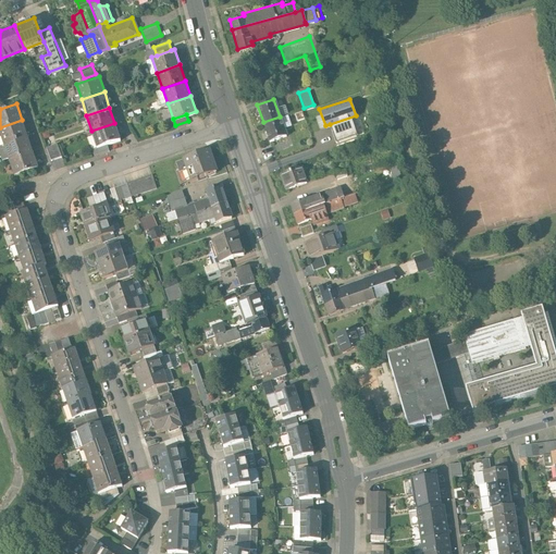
[(356,115),(330,124),(335,140),(363,131),(357,114),(356,115)]
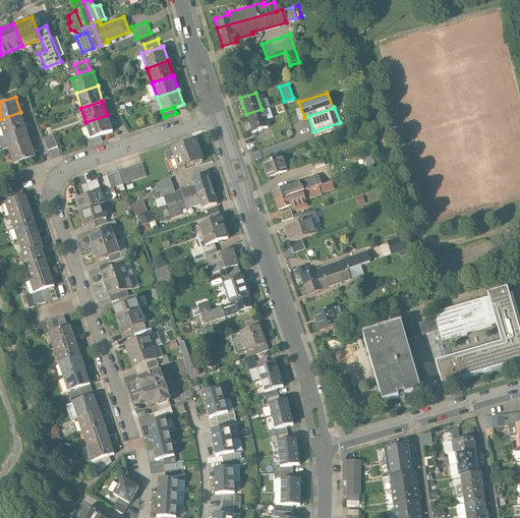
[(267,125),(262,109),(246,114),(251,130),(267,125)]
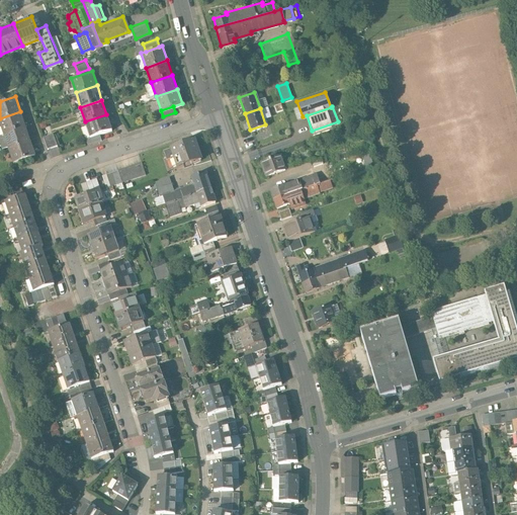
[(0,121),(4,133),(25,125),(20,111),(0,118),(0,121)]
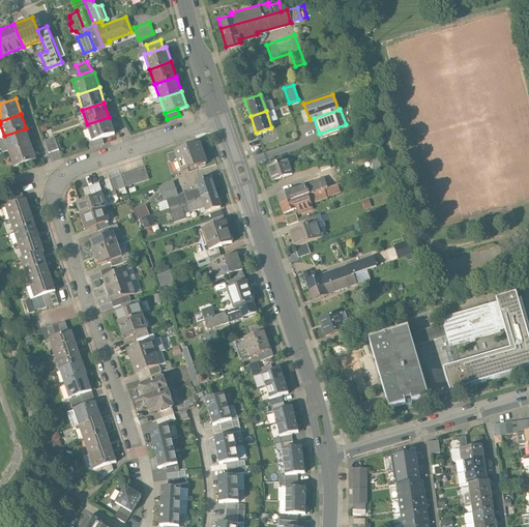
[(114,132),(109,117),(87,124),(92,139),(101,136),(114,132)]
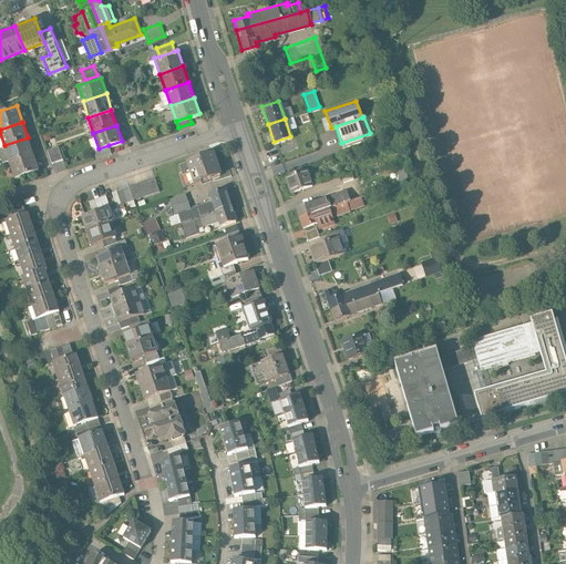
[(9,159),(10,161),(33,153),(28,137),(4,145),(9,159)]
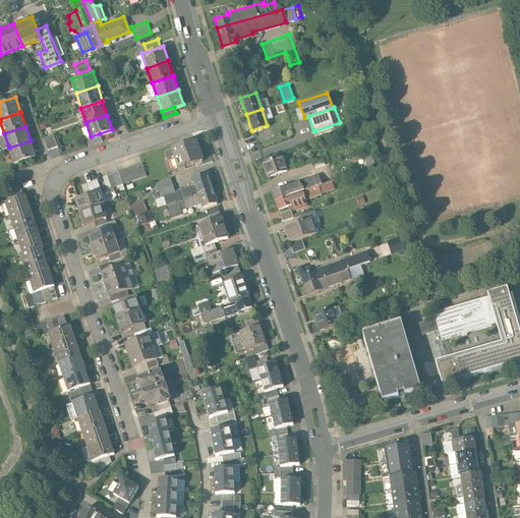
[(58,145),(53,132),(44,136),(48,148),(58,145)]
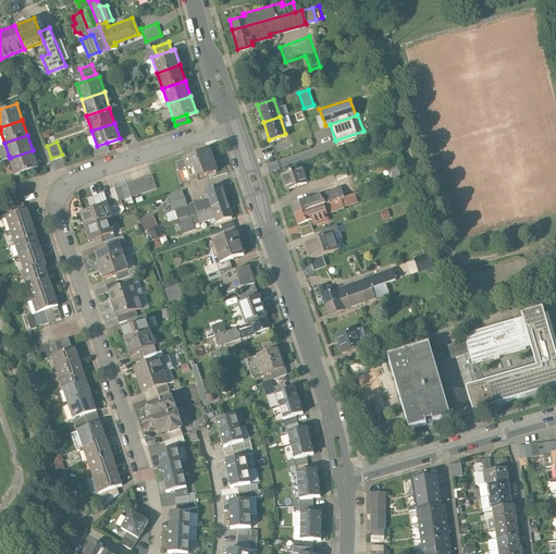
[(0,150),(2,158),(9,156),(4,143),(0,144),(0,150)]
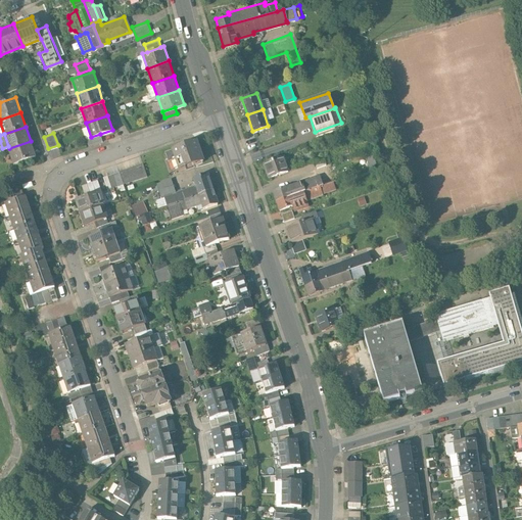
[(102,139),(100,134),(91,137),(87,139),(89,144),(102,139)]
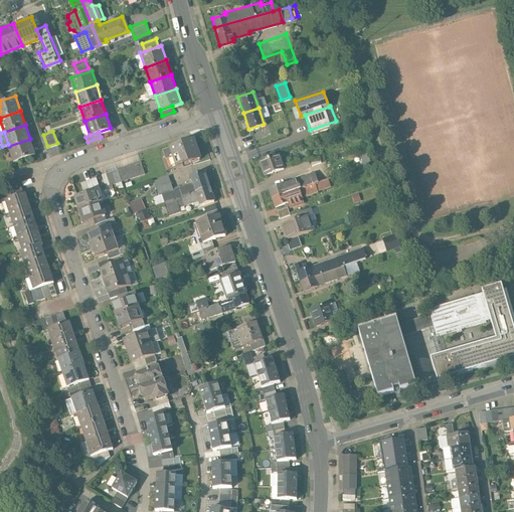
[(200,156),(193,137),(162,148),(165,157),(173,154),(176,164),(200,156)]
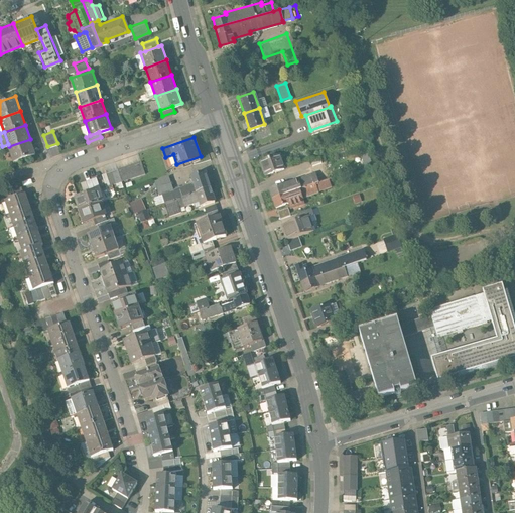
[(35,154),(30,139),(9,146),(14,161),(35,154)]
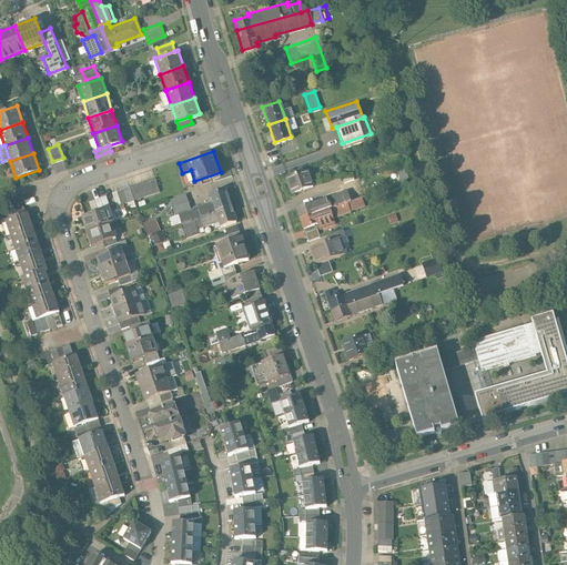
[(335,161),(324,165),(327,177),(338,173),(335,161)]
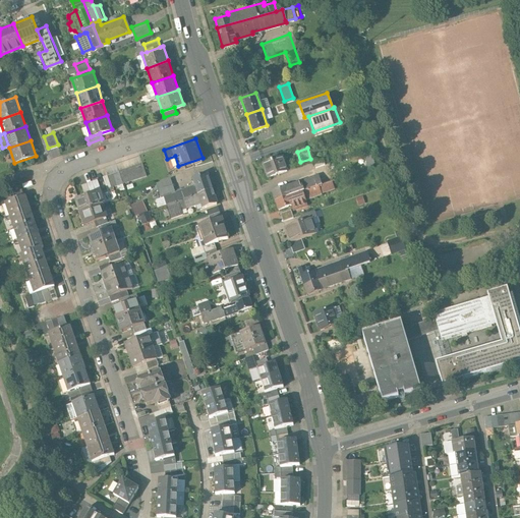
[(262,161),(267,175),(286,168),(281,154),(262,161)]
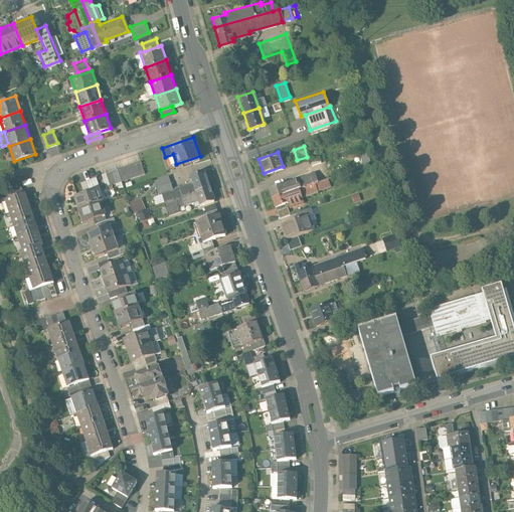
[(308,159),(312,169),(322,165),(318,155),(308,159)]
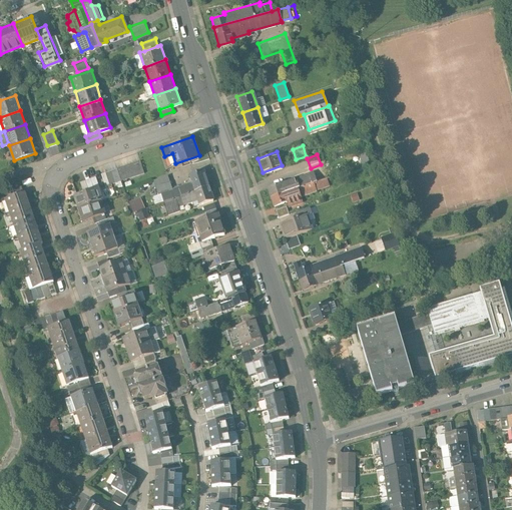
[(143,170),(139,158),(100,172),(104,184),(115,180),(120,178),(143,170)]
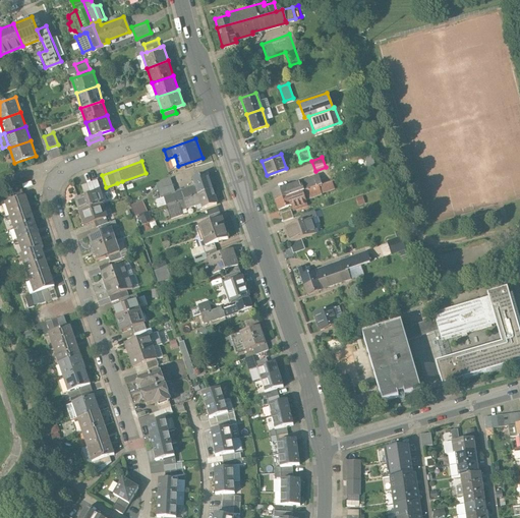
[(195,184),(175,191),(163,195),(166,203),(213,186),(207,171),(192,175),(195,184)]
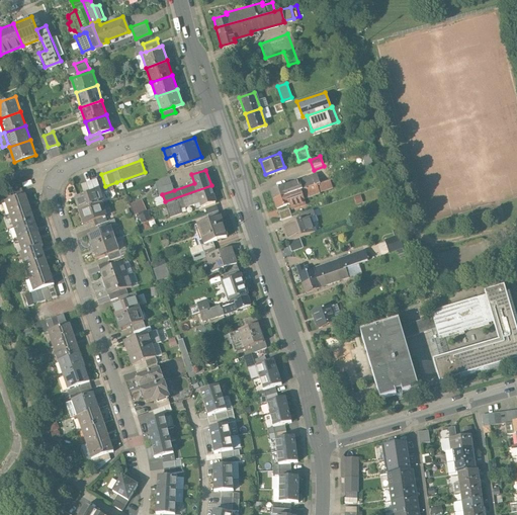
[(268,188),(271,197),(318,181),(315,172),(268,188)]
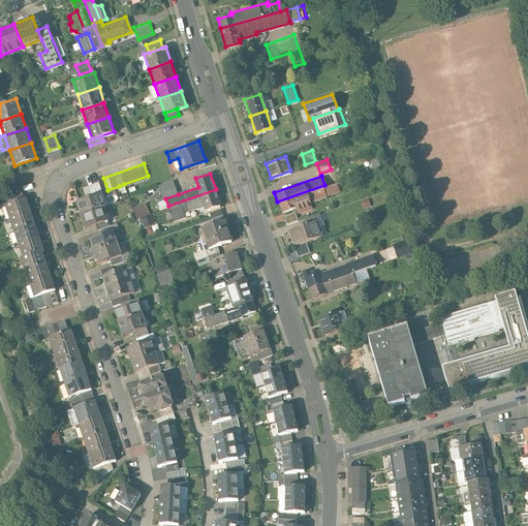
[(82,186),(86,196),(101,190),(98,180),(82,186)]
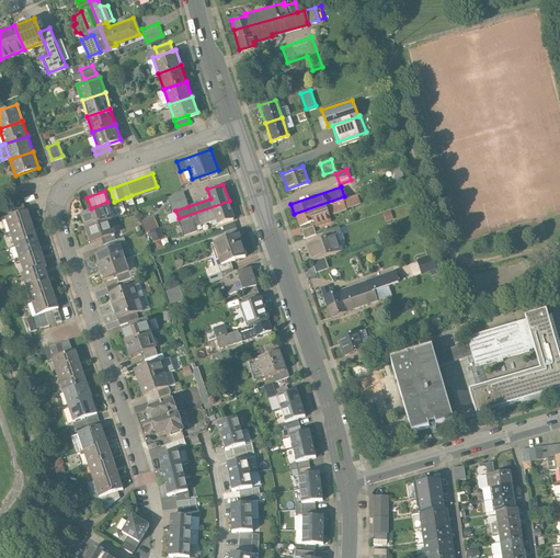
[(173,212),(175,211),(189,206),(183,191),(168,195),(173,212)]
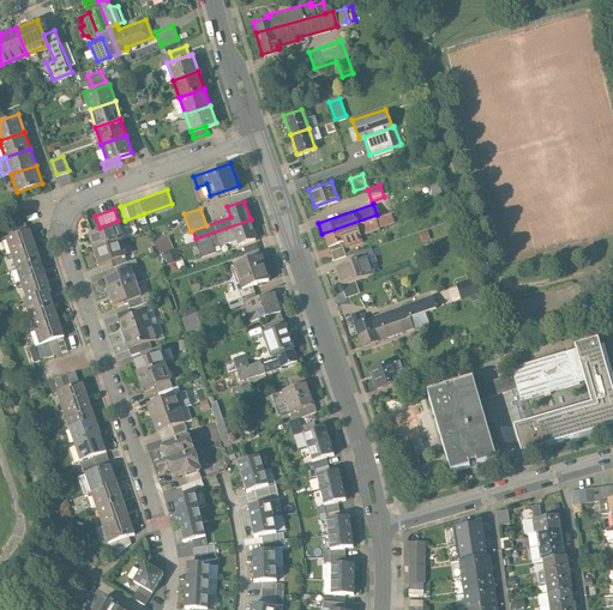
[(389,210),(377,215),(322,234),(325,243),(341,239),(343,246),(360,240),(358,234),(378,227),(377,225),(392,219),(389,210)]
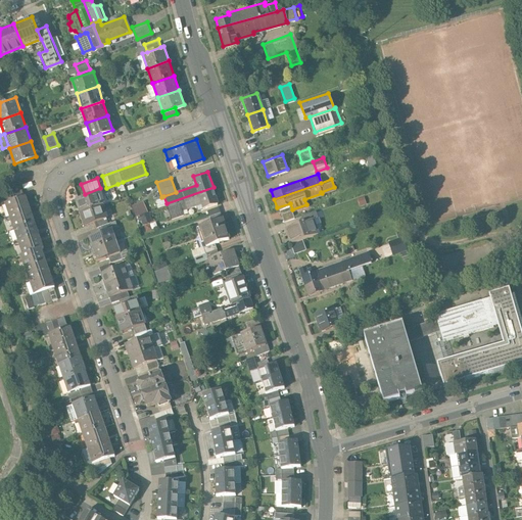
[(8,188),(12,199),(24,195),(19,184),(8,188)]
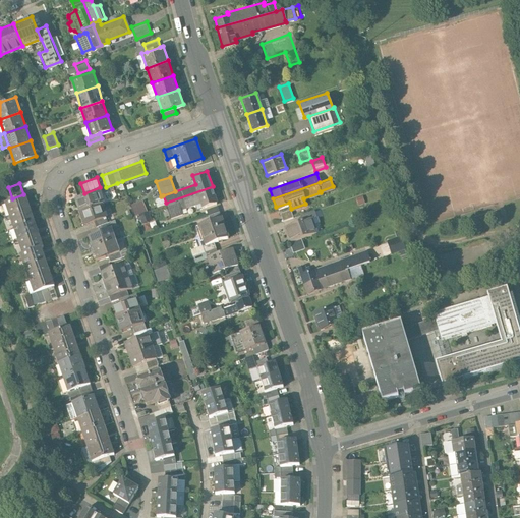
[(217,200),(213,186),(166,203),(170,217),(184,212),(183,207),(200,200),(203,206),(217,200)]
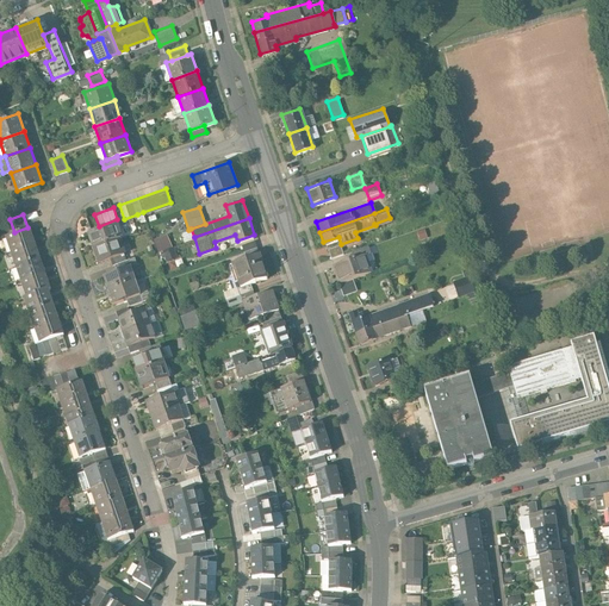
[(122,233),(117,219),(99,226),(88,230),(93,244),(119,235),(122,233)]
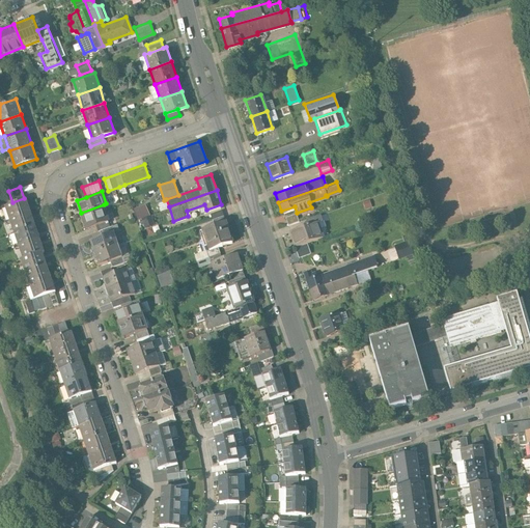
[(11,217),(30,211),(26,197),(24,198),(12,202),(6,204),(11,217)]
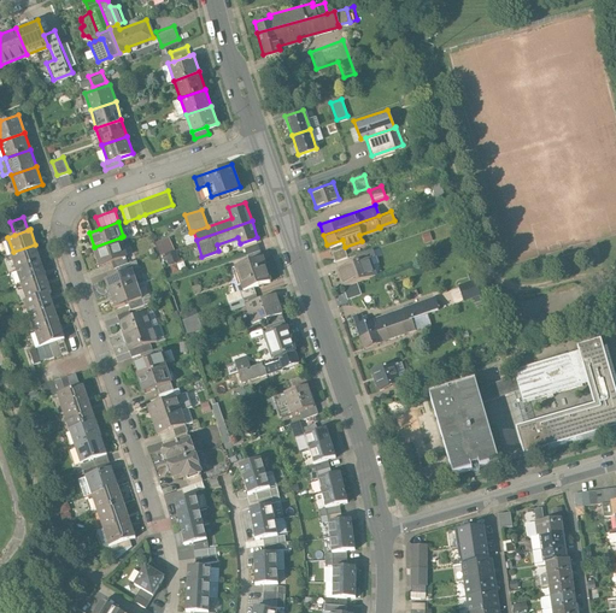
[(187,243),(197,240),(193,231),(191,233),(183,234),(187,243)]
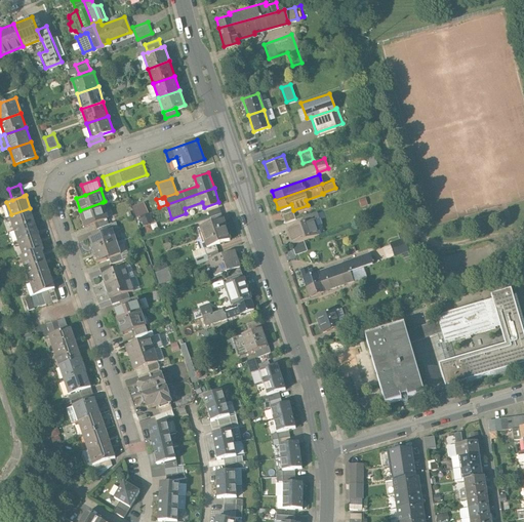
[(136,215),(139,213),(149,211),(143,200),(132,203),(136,215)]
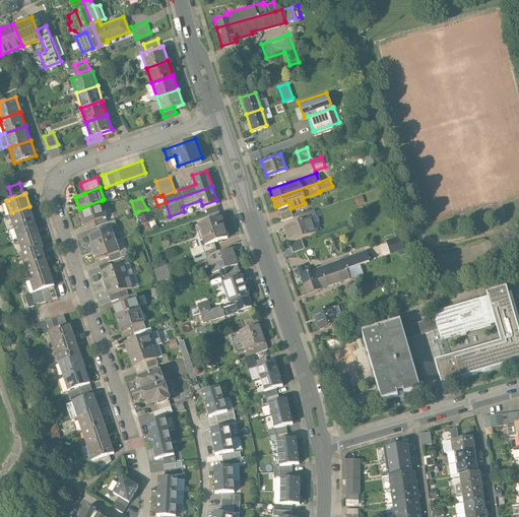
[(107,213),(102,200),(79,208),(84,221),(107,213)]
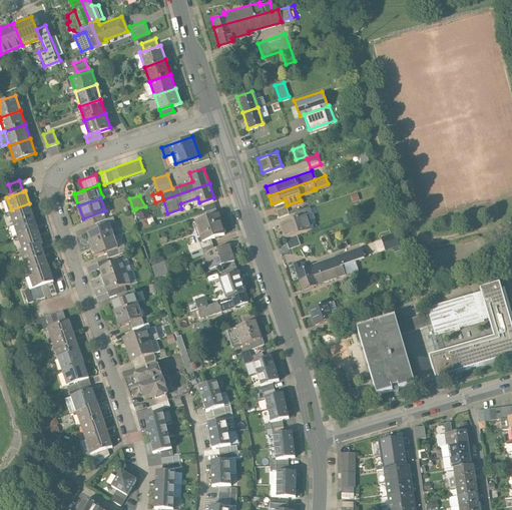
[(204,210),(205,209),(215,206),(214,200),(202,204),(204,210)]
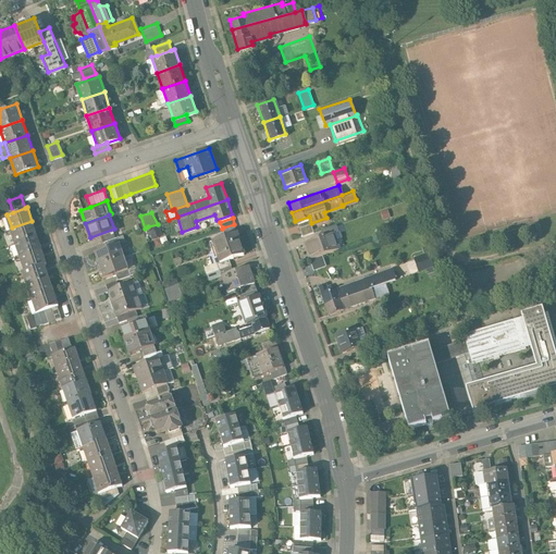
[(16,242),(36,234),(32,221),(12,228),(16,242)]
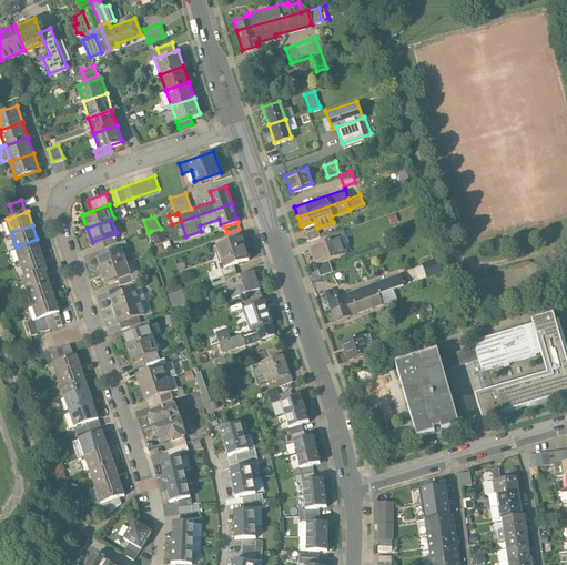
[(307,239),(319,234),(315,225),(304,230),(307,239)]
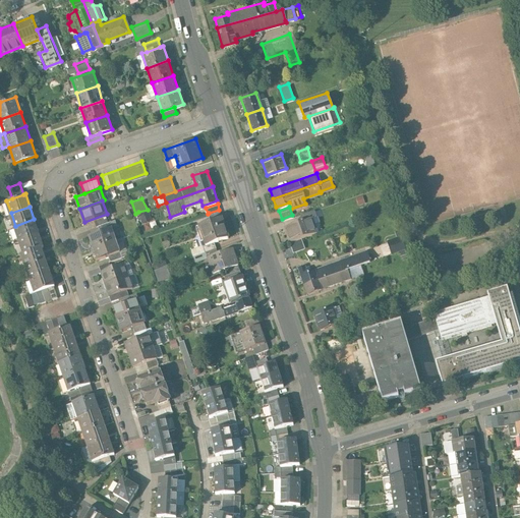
[(310,217),(315,215),(312,208),(297,214),(300,220),(310,217)]
